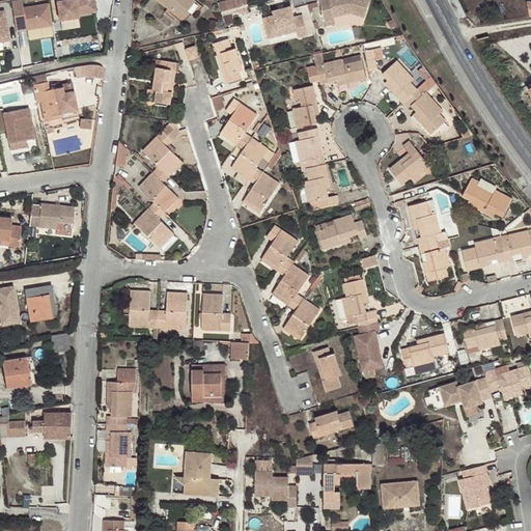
[(20,0),(12,0),(10,0),(16,31),(53,26),(50,3),(22,7),(20,0)]
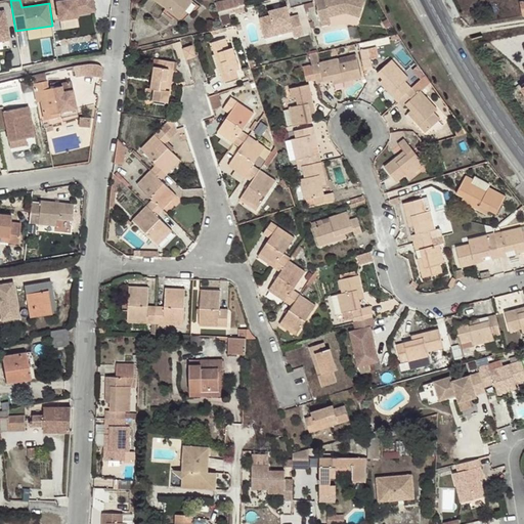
[(55,0),(59,19),(77,16),(77,13),(94,10),(92,0),(88,1),(87,0),(55,0)]
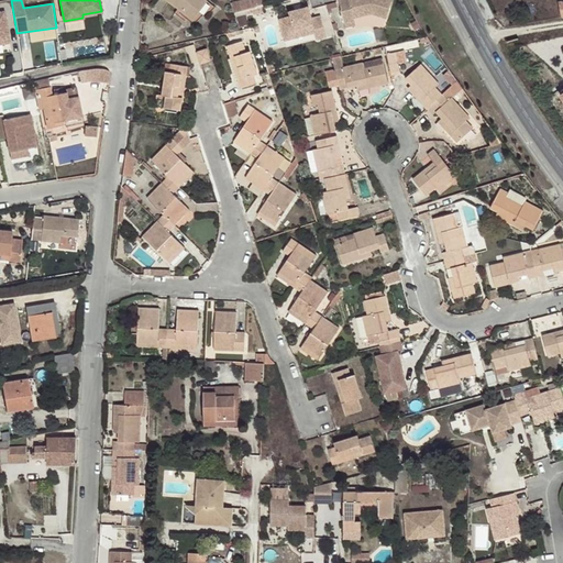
[(166,0),(192,19),(207,1),(205,0),(166,0)]
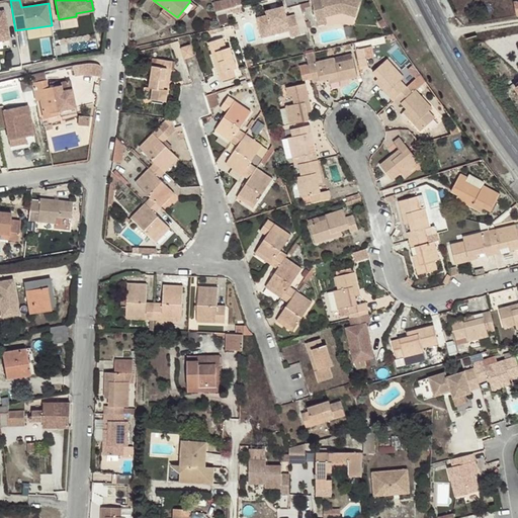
[(232,21),(229,14),(245,9),(242,0),(218,0),(214,1),(221,24),(232,21)]
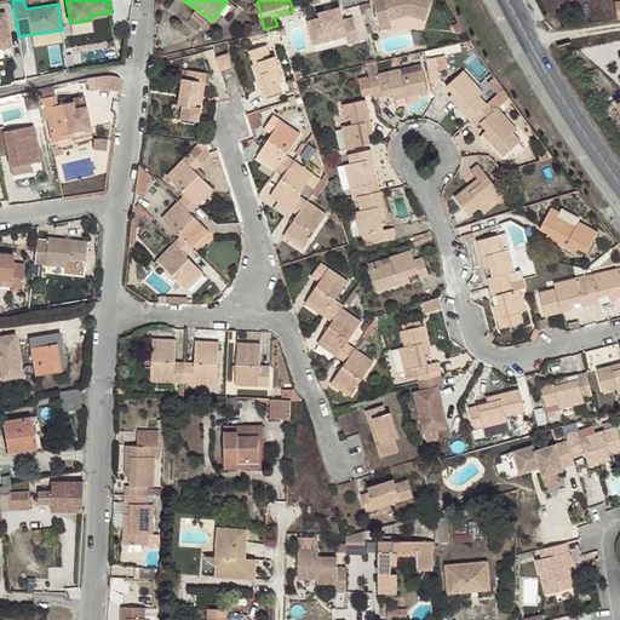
[(408,15),(425,19),(430,0),(373,0),(379,24),(390,22),(389,19),(408,15)]
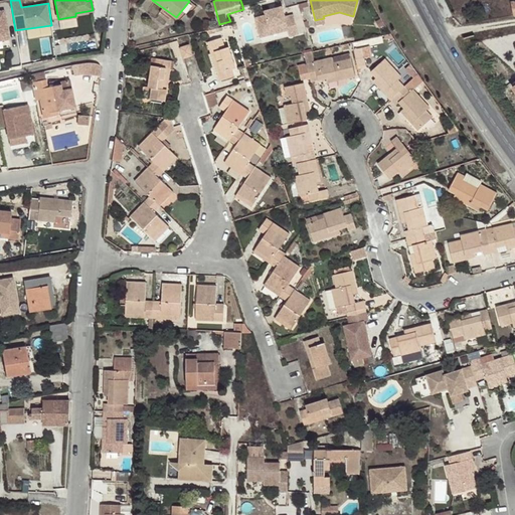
[(289,37),(298,34),(293,15),(285,17),(282,7),(265,12),(266,16),(255,18),(261,38),(271,35),(271,32),(287,28),(288,31),(289,37)]
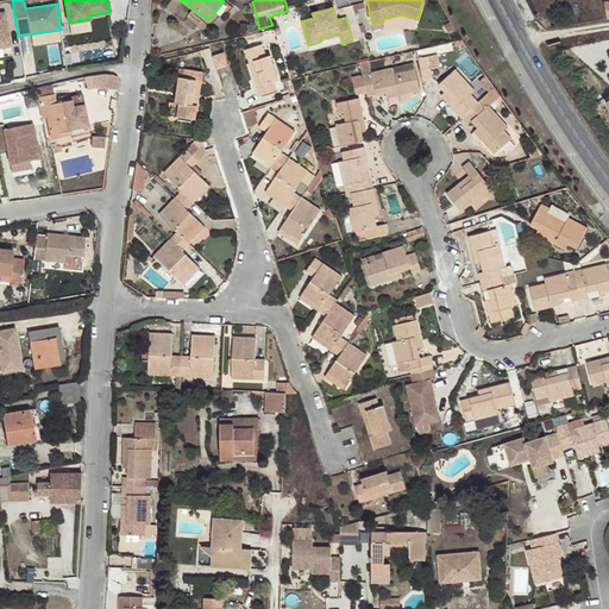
[(262,44),(245,50),(249,63),(246,64),(253,87),(257,87),(259,96),(277,90),(274,82),(278,81),(271,55),(267,57),(262,44)]
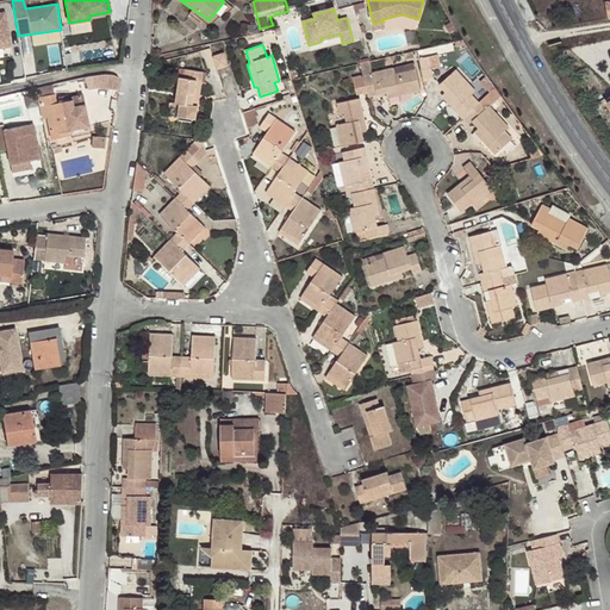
[(212,56),(210,48),(199,50),(201,56),(204,56),(206,62),(213,60),(212,56)]
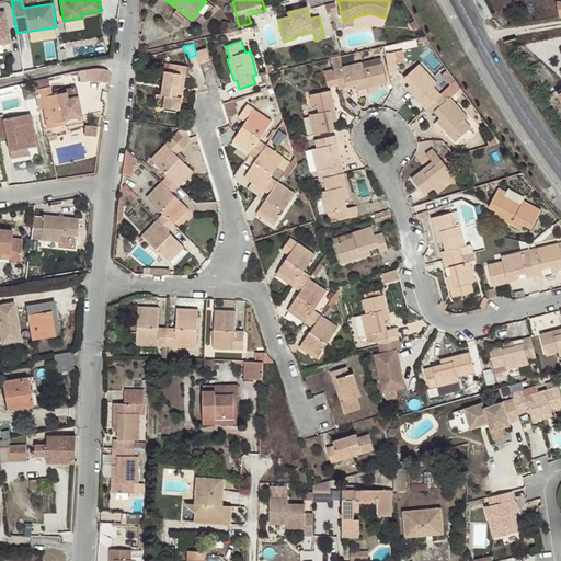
[(196,55),(198,64),(209,60),(206,49),(195,52),(196,55)]
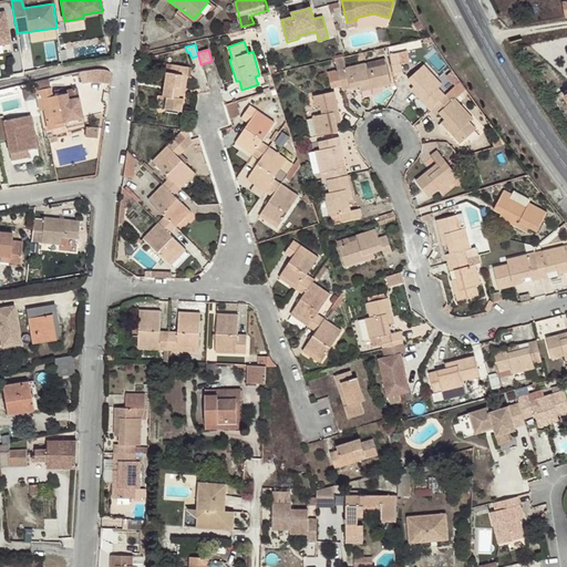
[(408,51),(390,55),(393,75),(403,73),(401,64),(410,62),(408,51)]
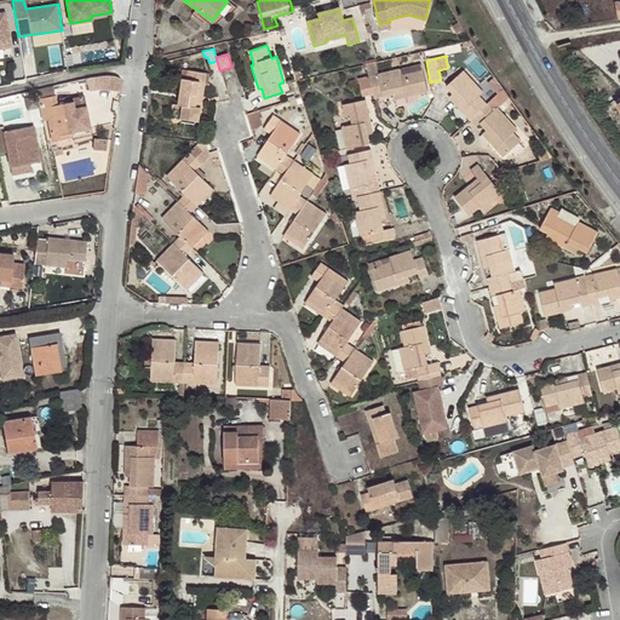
[(375,63),(366,65),(368,76),(359,79),(362,96),(373,93),(374,99),(392,95),(403,92),(405,97),(428,92),(422,69),(401,74),(400,69),(378,74),(375,63)]
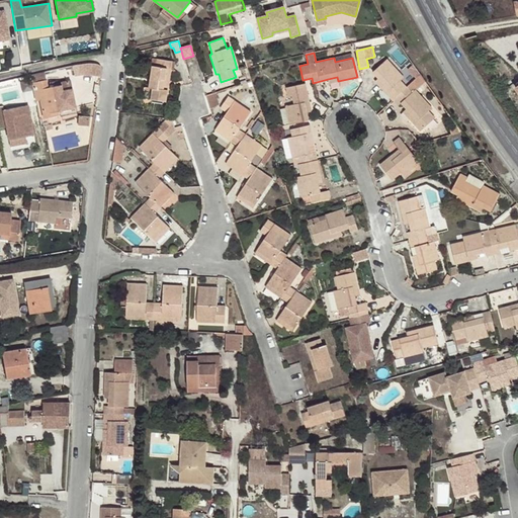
[(171,70),(172,61),(152,58),(151,66),(152,66),(149,88),(153,89),(151,99),(166,101),(168,90),(164,89),(167,69),(171,70)]
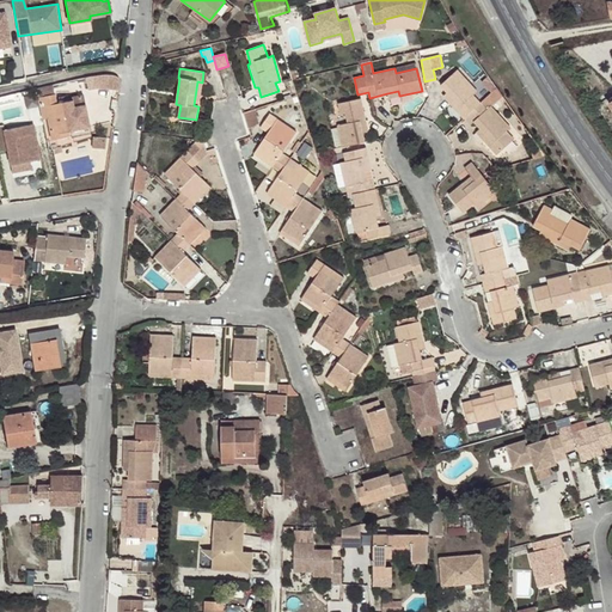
[(442,97),(464,118),(479,103),(471,95),(476,90),(457,69),(441,85),(447,92),(442,97)]
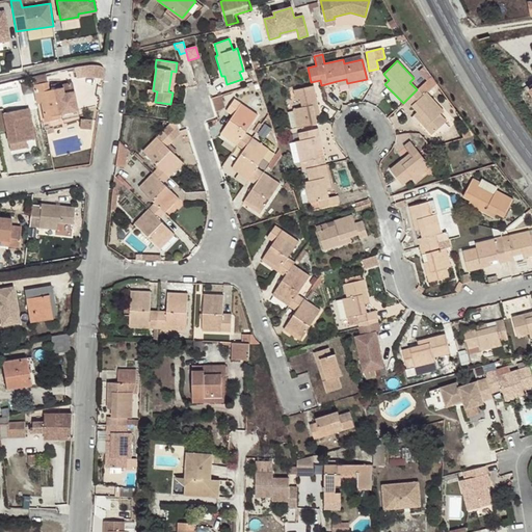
[(86,68),(84,68),(84,79),(103,78),(104,74),(103,70),(103,68),(102,67),(100,65),(99,65),(97,65),(92,67),(86,68)]
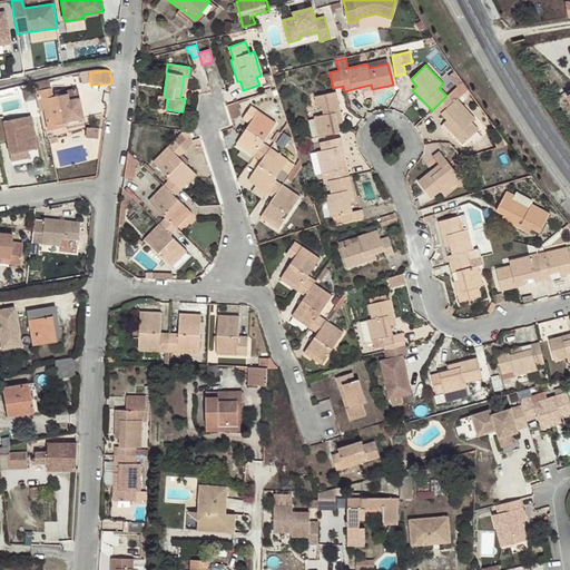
[(469,89),(461,82),(446,96),(432,110),(438,116),(441,112),(446,119),(452,125),(448,129),(462,145),(479,129),(472,121),(475,118),(458,99),(469,89)]
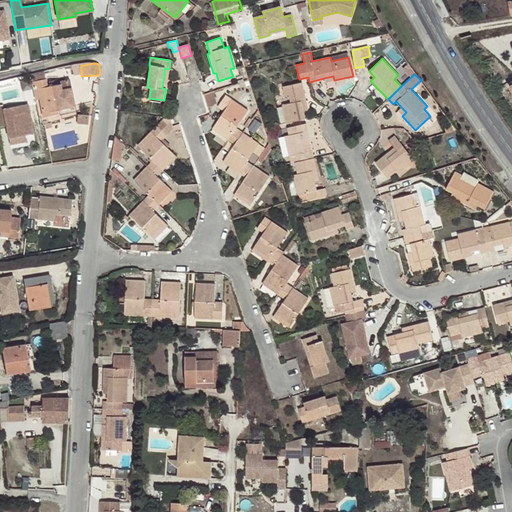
[(16,77),(2,81),(3,88),(18,84),(16,77)]
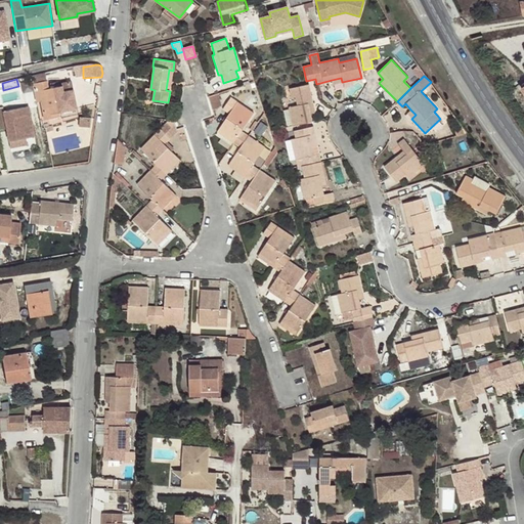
[(46,81),(32,84),(36,101),(40,100),(44,119),(44,120),(53,118),(52,115),(73,111),(72,104),(76,104),(72,81),(61,83),(61,86),(48,88),(46,81)]
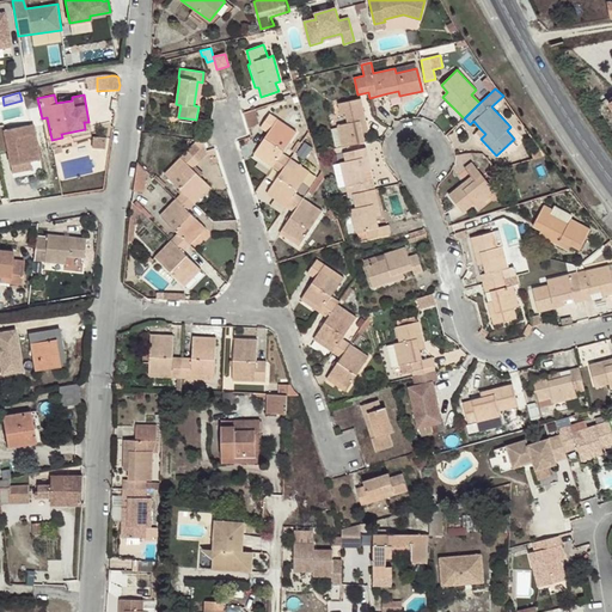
[(337,126),(338,128),(342,145),(342,147),(365,141),(362,133),(368,132),(361,98),(338,103),(341,115),(346,114),(348,123),(337,126)]
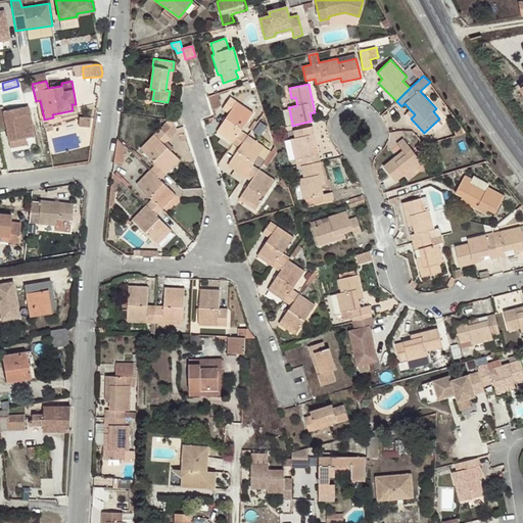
[(218,95),(208,98),(211,109),(221,105),(218,95)]
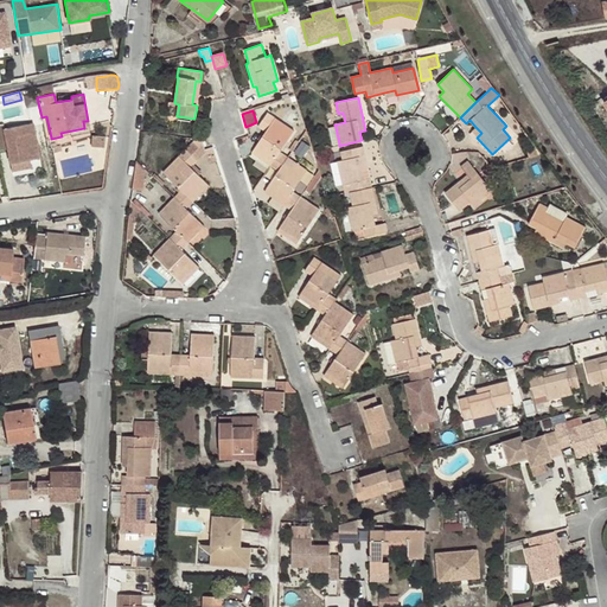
[(269,166),(280,152),(294,132),(267,113),(257,127),(266,132),(249,157),(268,168),(269,166)]
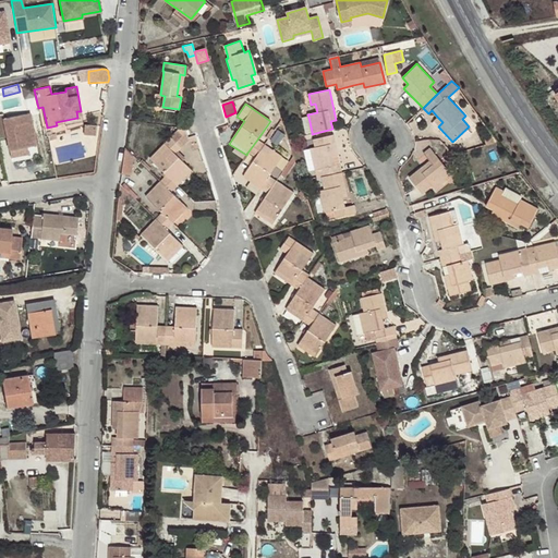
[(56,122),(57,125),(63,123),(63,125),(83,121),(81,111),(76,111),(77,118),(56,122)]
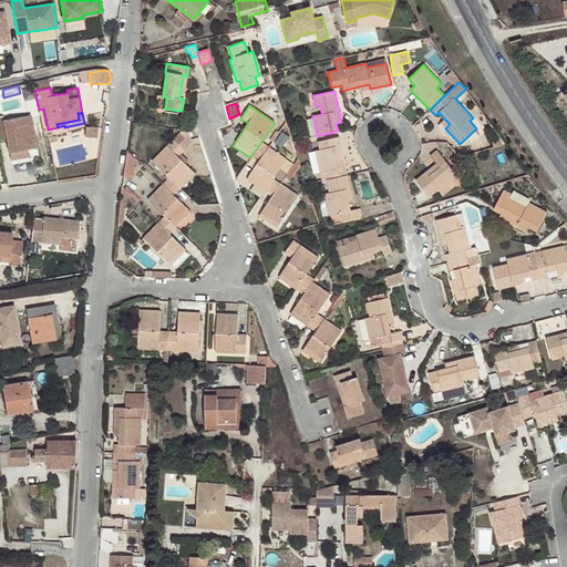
[(3,115),(0,115),(0,135),(9,134),(10,138),(7,138),(7,140),(10,153),(28,150),(37,147),(30,115),(3,120),(3,115)]
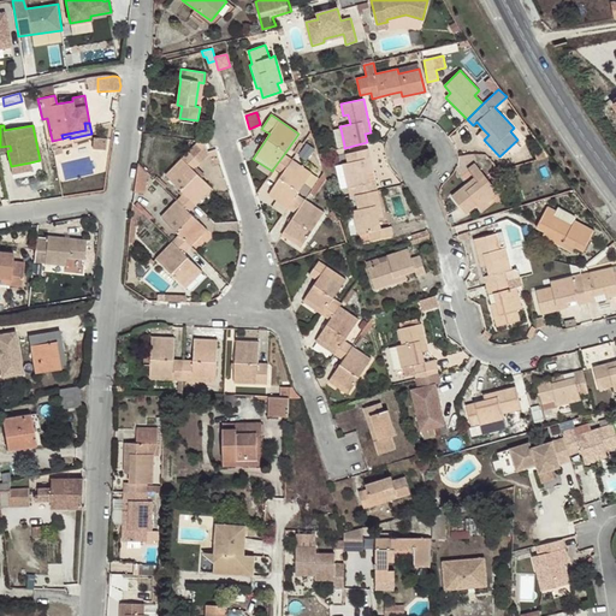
[(344,146),(341,129),(333,129),(337,147),(344,146)]
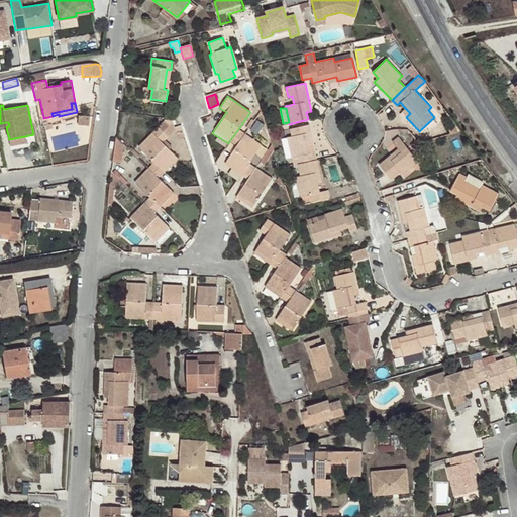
[(402,111),(406,117),(410,113),(405,108),(402,111)]
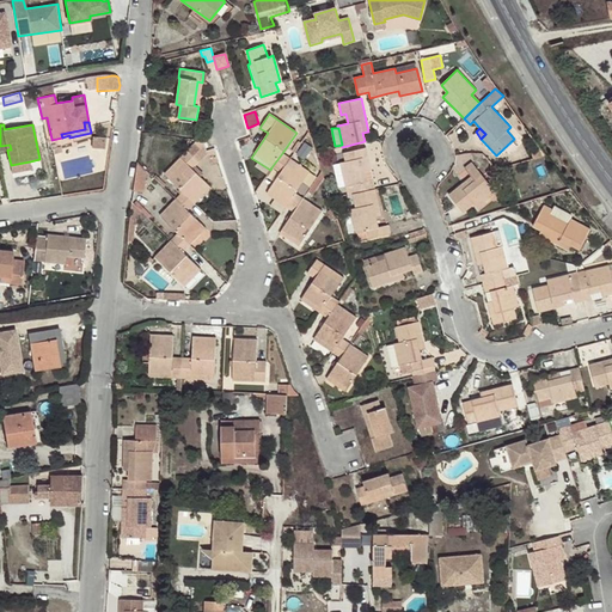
[(196,140),(187,151),(199,163),(207,153),(207,151),(203,140),(196,140)]
